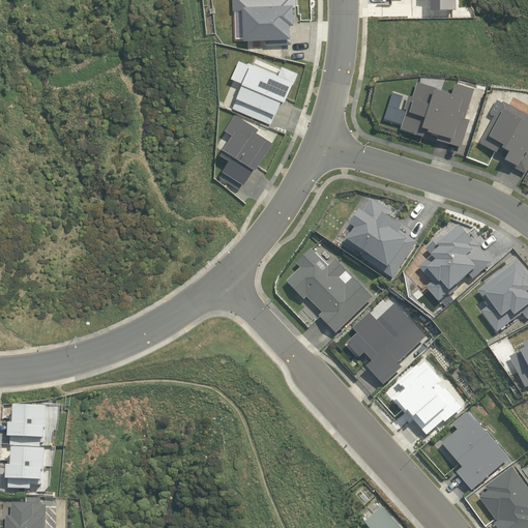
[(287,99),(297,71),(281,64),(277,72),(253,61),(252,64),(238,59),(231,77),(243,82),(232,107),(270,123),(275,112),(277,113),(284,98),(287,99)]
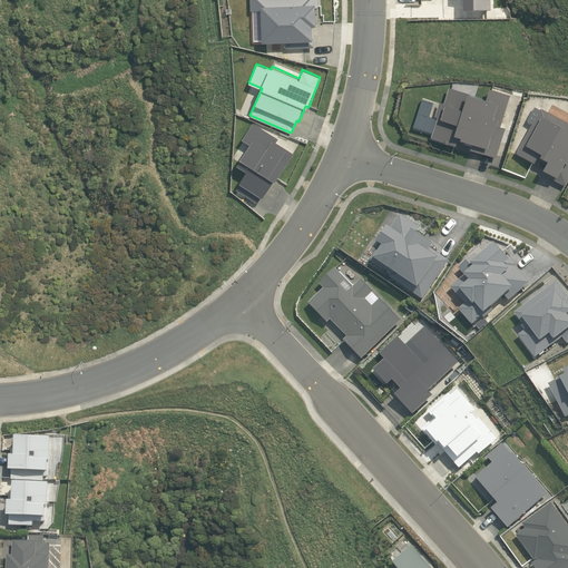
[(496,156),(505,126),(500,125),(510,94),(490,87),(487,98),(449,86),(443,103),(439,101),(434,116),(438,117),(431,136),(457,144),(458,139),(471,144),(470,148),(496,156)]
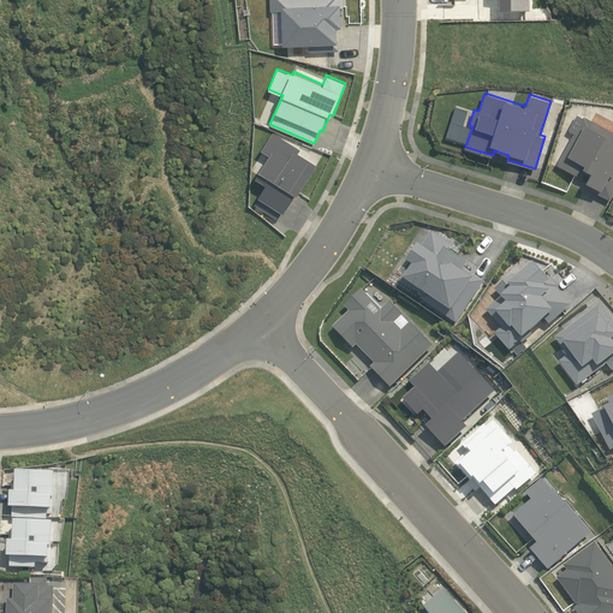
[(609,198),(612,191),(612,130),(583,114),(582,117),(576,113),(567,129),(573,132),(557,162),(577,173),(579,170),(590,174),(585,185),(609,198)]
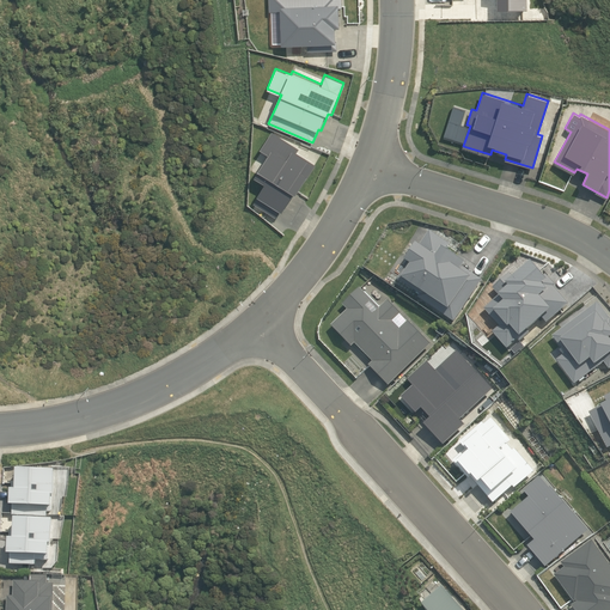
[(298,193),(315,163),(296,151),(298,147),(272,130),(260,148),(270,154),(256,176),(267,183),(254,202),(275,215),(280,209),(282,211),(296,191),(298,193)]
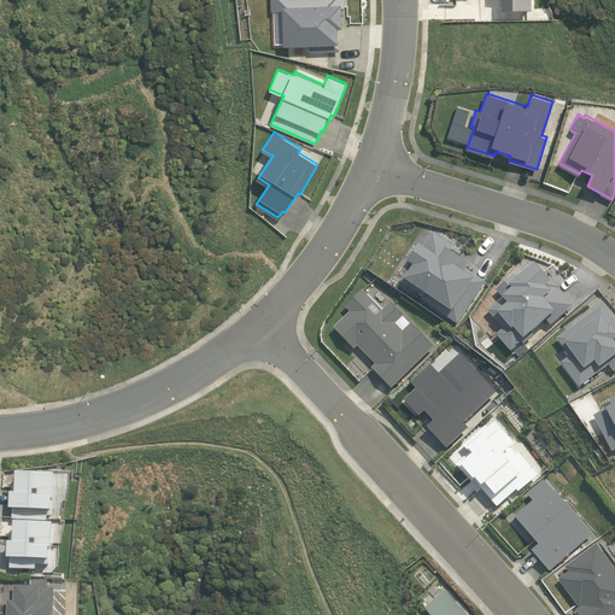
[(422,296),(420,299),(456,323),(485,281),(466,268),(468,263),(449,251),(452,245),(433,232),(422,246),(420,245),(409,262),(406,261),(404,264),(408,268),(399,281),(422,296)]
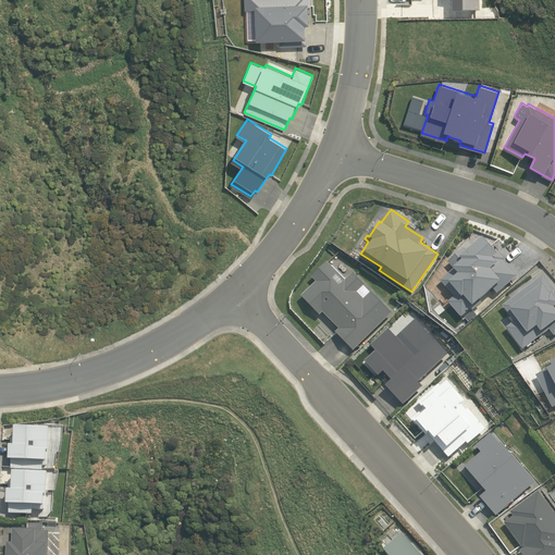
[(496,293),(516,275),(503,259),(504,258),(495,248),(494,249),(483,237),(467,251),(463,247),(447,261),(453,268),(440,280),(453,296),(447,301),(460,317),(493,288),(496,293)]
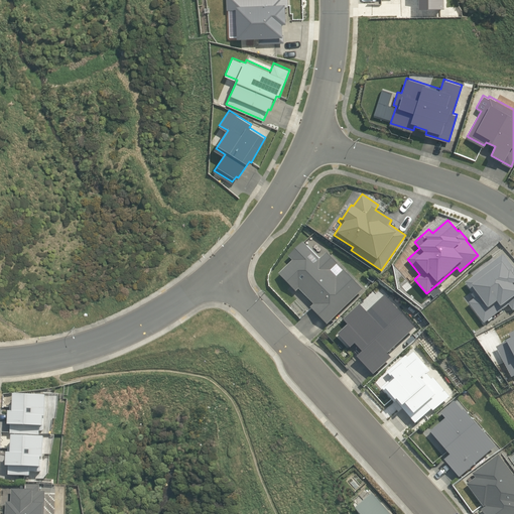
[(327,324),(362,288),(343,269),(336,276),(330,270),(337,263),(326,252),(318,259),(301,242),(287,255),(292,260),(278,272),(295,290),(298,288),(313,303),(310,306),(327,324)]
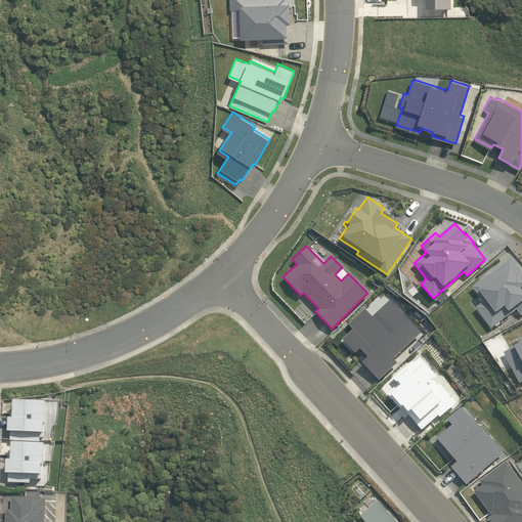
[(521,272),(511,258),(472,287),(482,301),(475,307),(490,328),(516,309),(520,315),(521,312),(521,272)]
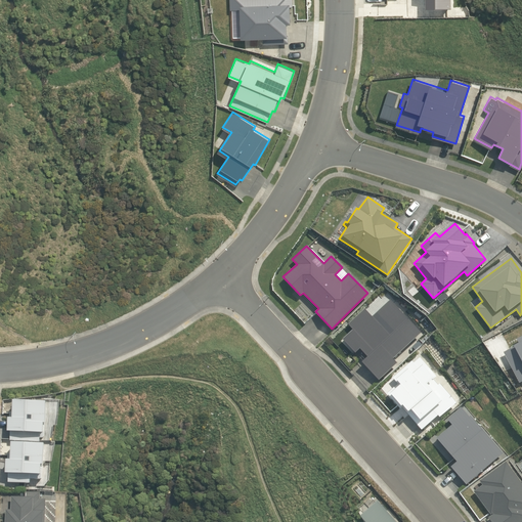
[(397,361),(393,358),(422,332),(390,299),(373,315),(364,308),(348,322),(353,329),(343,338),(356,352),(360,348),(368,356),(362,361),(379,379),(397,361)]
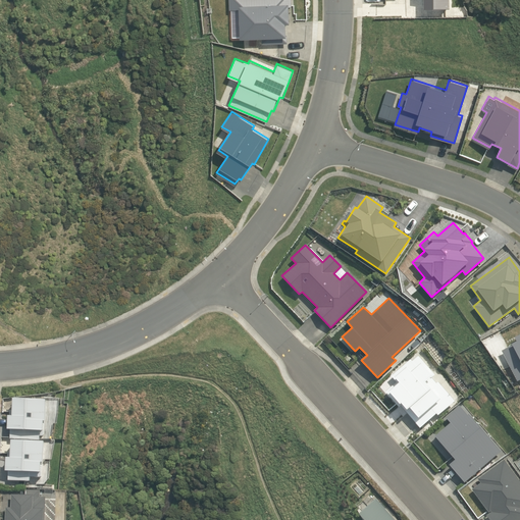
[(519,333),(514,336),(517,342),(502,350),(517,380),(519,378),(519,333)]
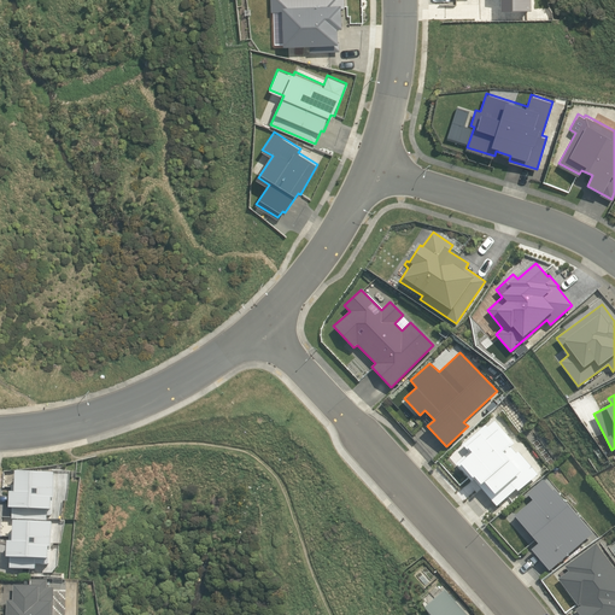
[(519,491),(538,474),(519,451),(516,452),(511,446),(515,443),(495,420),(487,426),(486,425),(463,444),(469,451),(456,462),(472,481),(474,479),(497,505),(516,488),(519,491)]
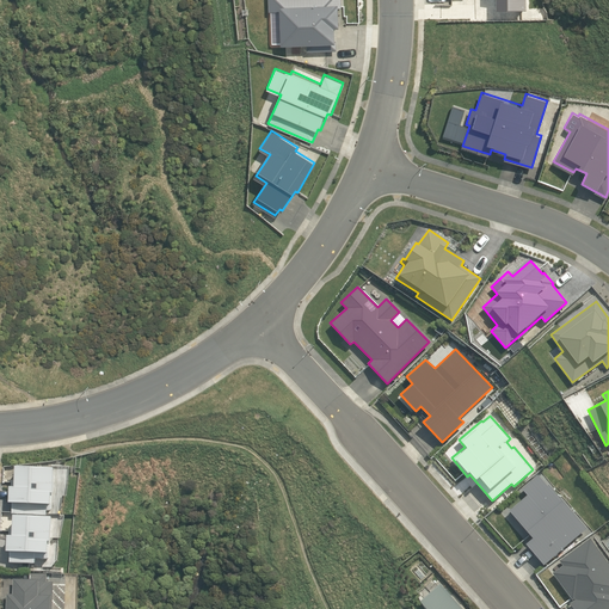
[(16,480),(11,479),(10,503),(12,503),(11,512),(45,515),(47,510),(50,510),(51,493),(54,493),(56,468),(17,467),(16,480)]
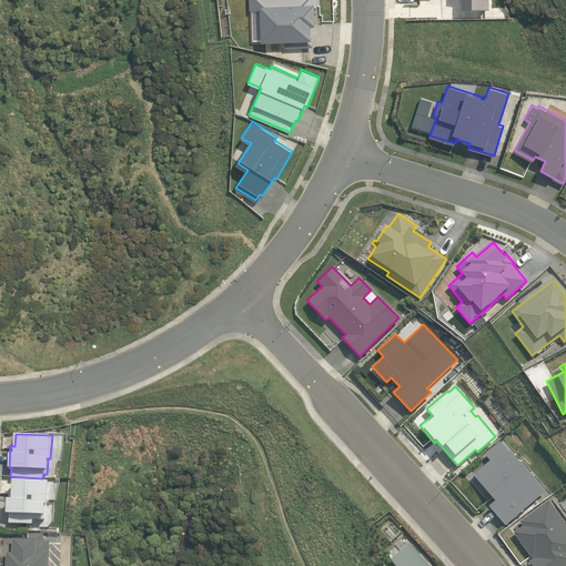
[(496,499),(489,505),(505,524),(545,489),(502,441),(485,454),(489,460),(473,474),(496,499)]
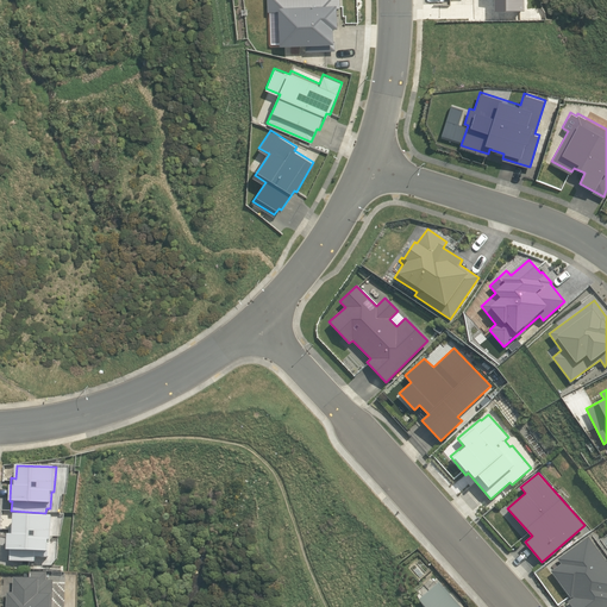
[(54,515),(14,513),(14,526),(8,526),(7,549),(10,550),(8,559),(35,561),(35,556),(48,556),(49,551),(50,551),(50,539),(52,539),(54,515)]
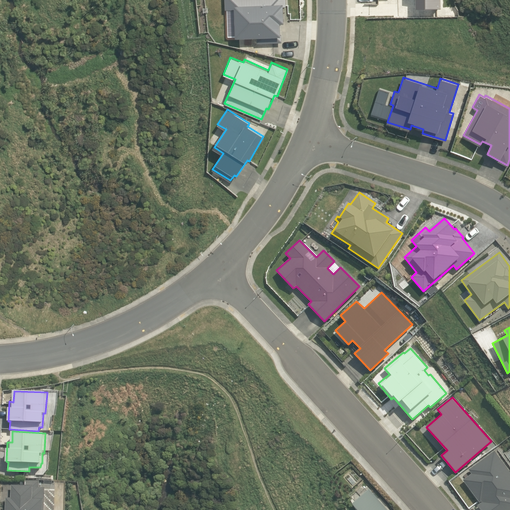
[(480,509),(509,509),(509,472),(494,450),(468,469),(471,473),(462,479),(479,502),(477,504),(480,509)]
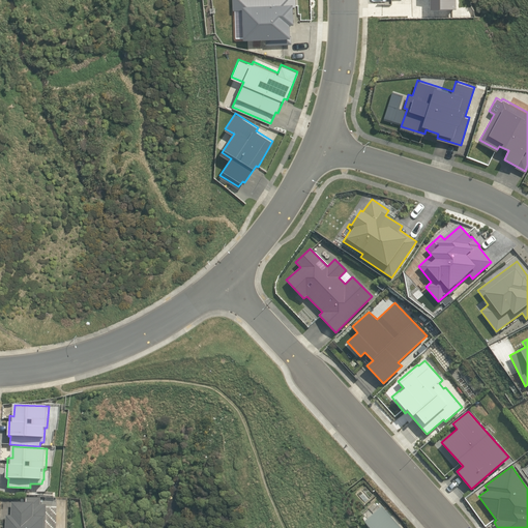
[(5,515),(4,527),(45,527),(46,516),(45,516),(46,504),(39,503),(40,496),(25,496),(24,501),(11,501),(10,515),(5,515)]
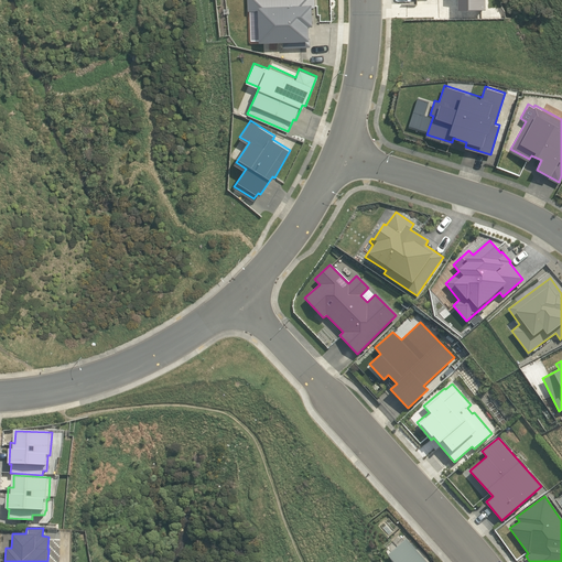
[(428,561),(407,538),(388,554),(395,561),(428,561)]
